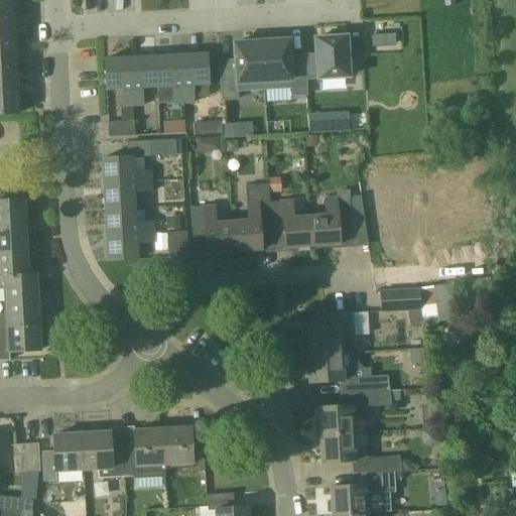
[(0,0),(0,13),(11,13),(10,0),(0,0)]
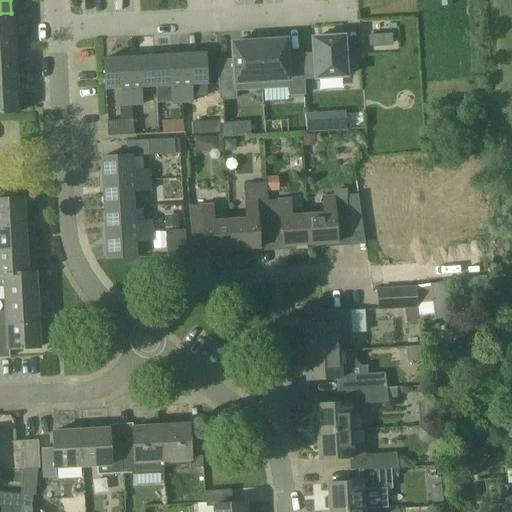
[(0,38),(13,37),(11,13),(0,13),(0,38)]
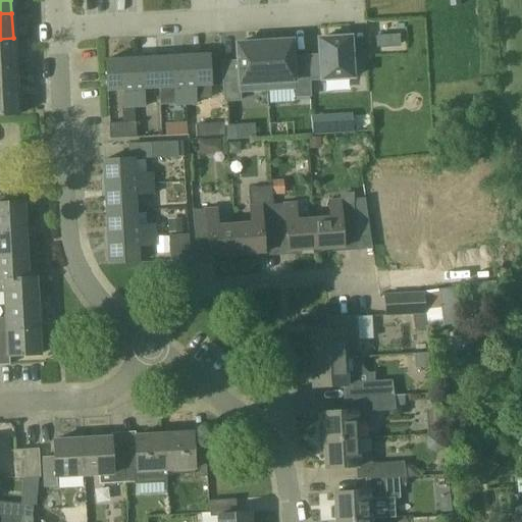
[(0,39),(0,62),(14,62),(13,38),(0,39)]
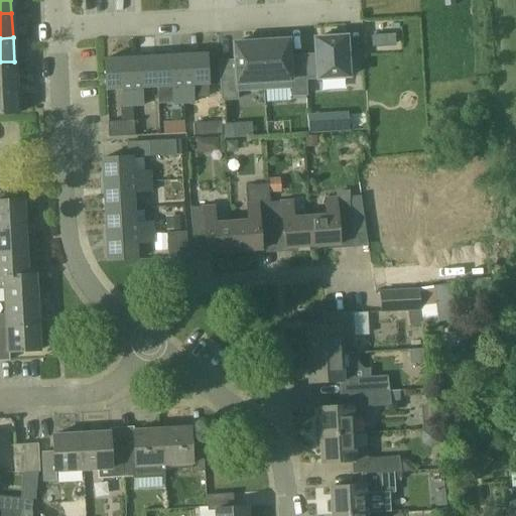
[(348,61),(347,37),(315,39),(316,55),(304,55),(305,80),(349,78),(349,76),(353,75),(352,60),(348,61)]
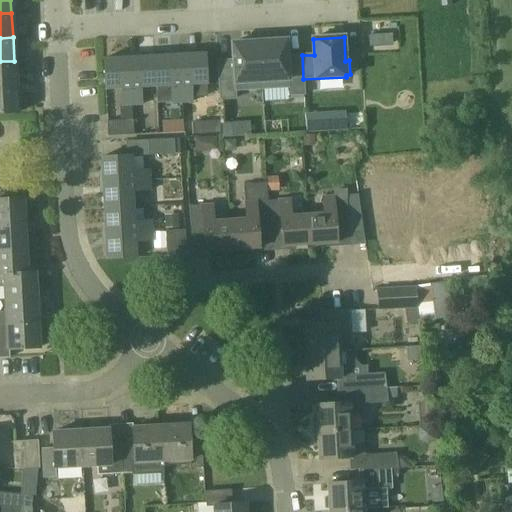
[(259,42),(261,94),(288,92),(289,100),(304,99),(302,67),(287,68),(286,45),(276,45),(276,41),(259,42)]
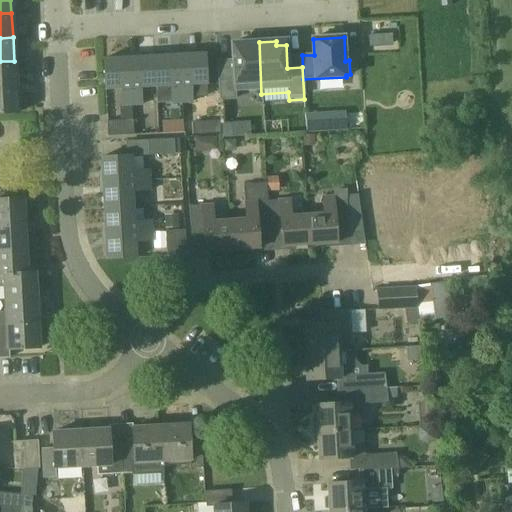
[(235,95),(261,94),(259,42),(241,43),(241,47),(232,48),(233,71),(218,72),(220,104),(235,103),(235,95)]
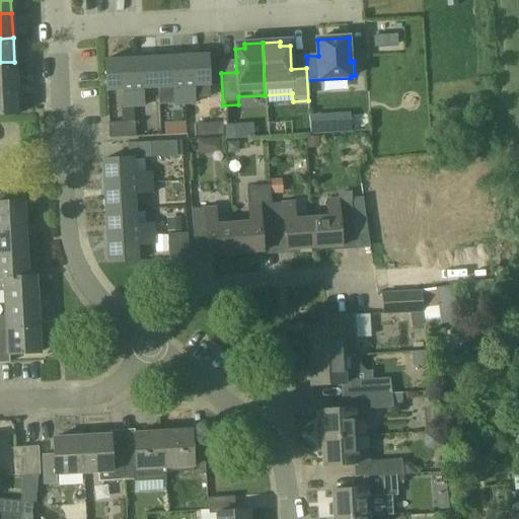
[(184,104),(195,103),(211,103),(210,85),(208,55),(181,56),(184,104)]
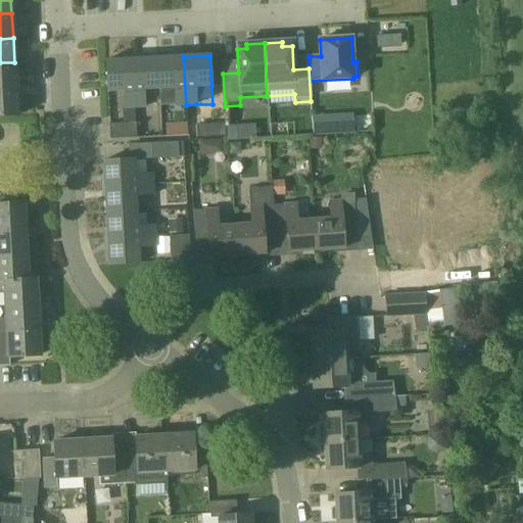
[(157,58),(159,89),(160,107),(186,105),(183,56),(157,58)]
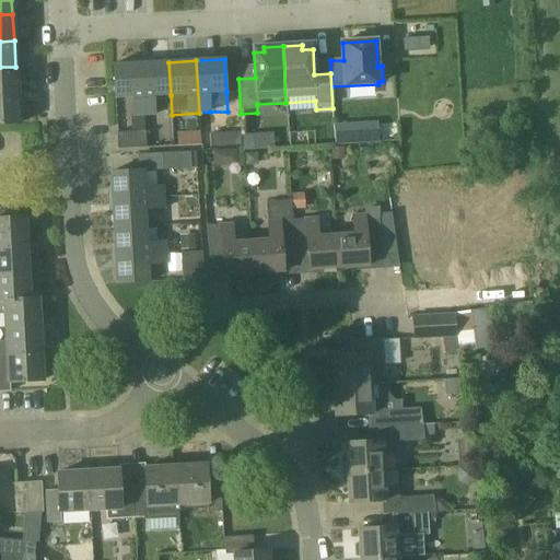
[(168,62),(140,63),(143,116),(155,115),(154,96),(171,95),(168,62)]
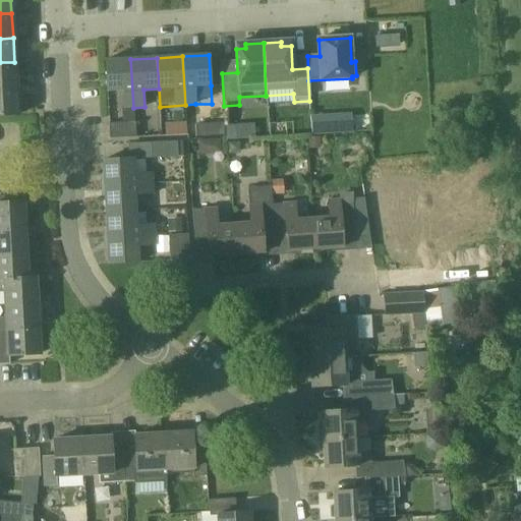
[(133,108),(130,59),(105,61),(107,92),(122,91),(123,109),(133,108)]
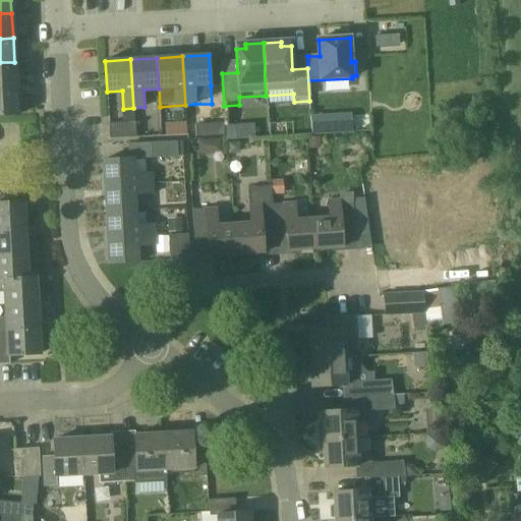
[(20,72),(15,72),(14,62),(0,62),(0,88),(16,88),(16,87),(21,87),(20,72)]
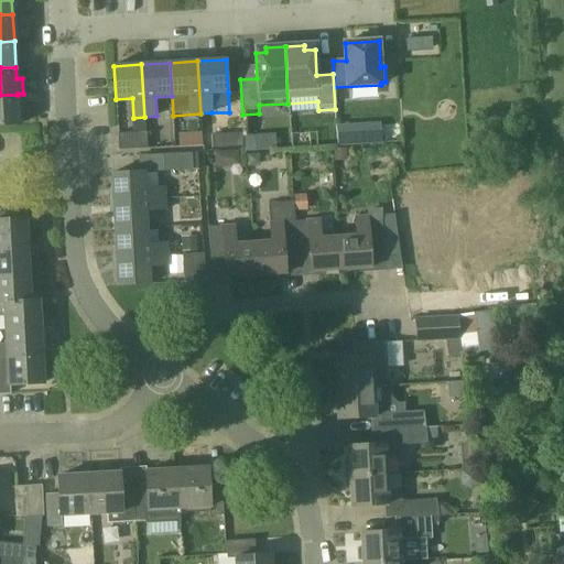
[(0,123),(19,122),(18,95),(0,95),(0,123)]
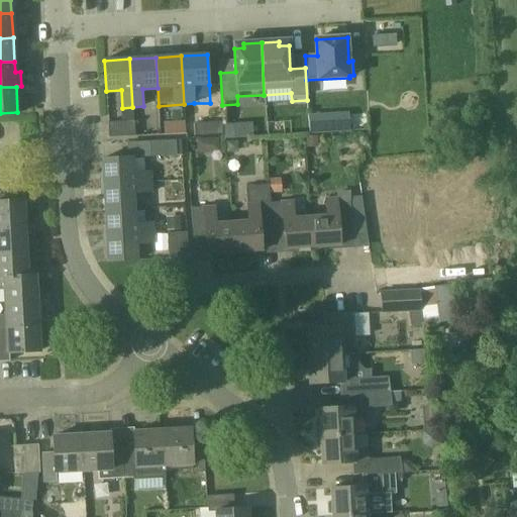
[(309,134),(349,131),(348,119),(309,122),(309,134)]
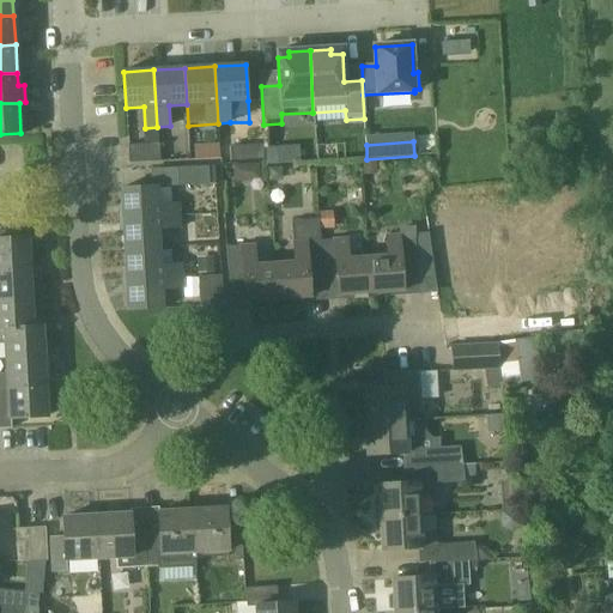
[(220,158),(220,143),(193,144),(194,159),(220,158)]
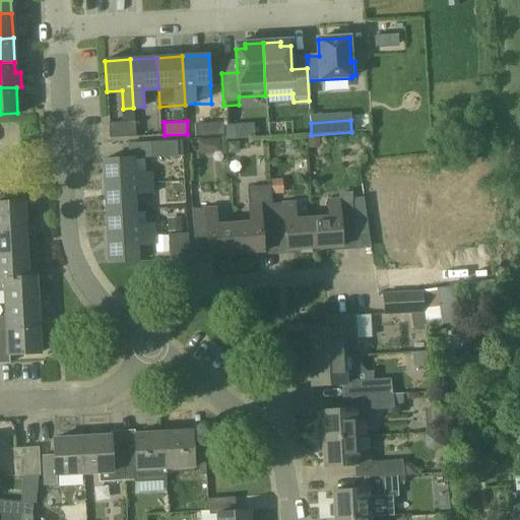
[(222,135),(222,122),(196,123),(196,136),(222,135)]
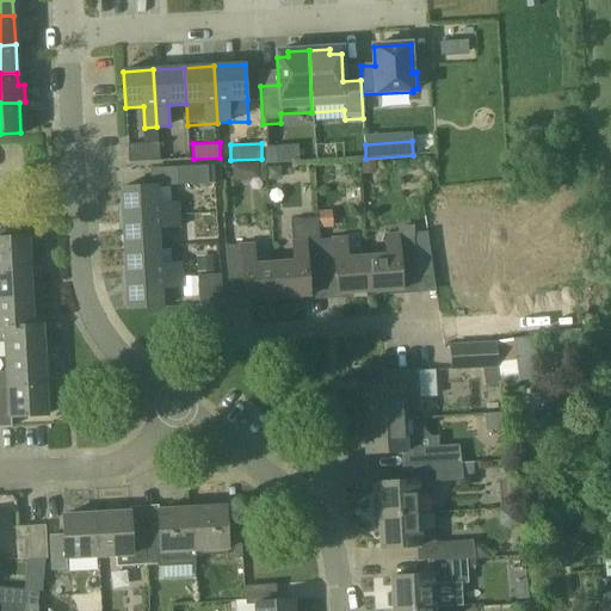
[(300,160),(298,143),(265,146),(266,162),(300,160)]
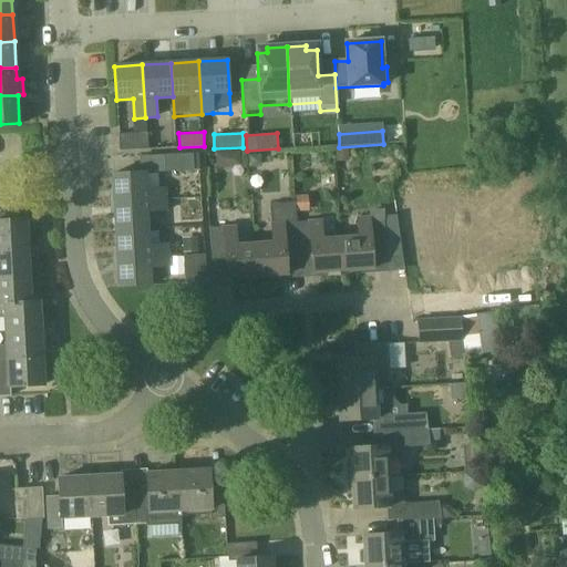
[(117,135),(119,152),(147,150),(146,134),(117,135)]
